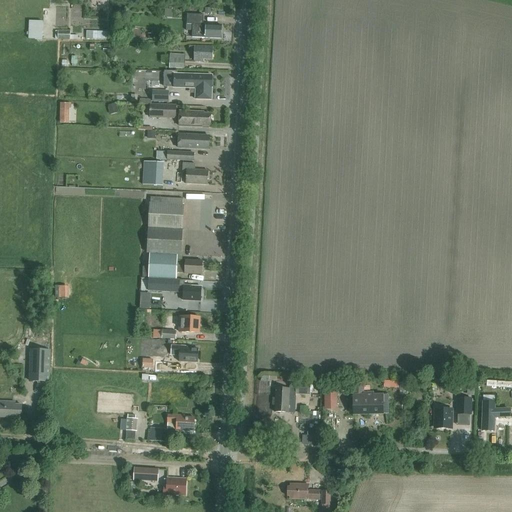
[(221,39),(222,26),(203,25),(203,15),(187,15),(187,25),(192,25),(193,25),(192,38),(205,38),(221,39)]
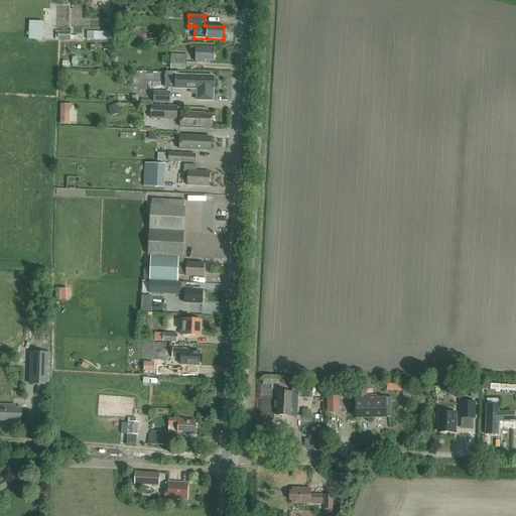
[(46,31),(36,31),(36,39),(45,40),(46,31)]
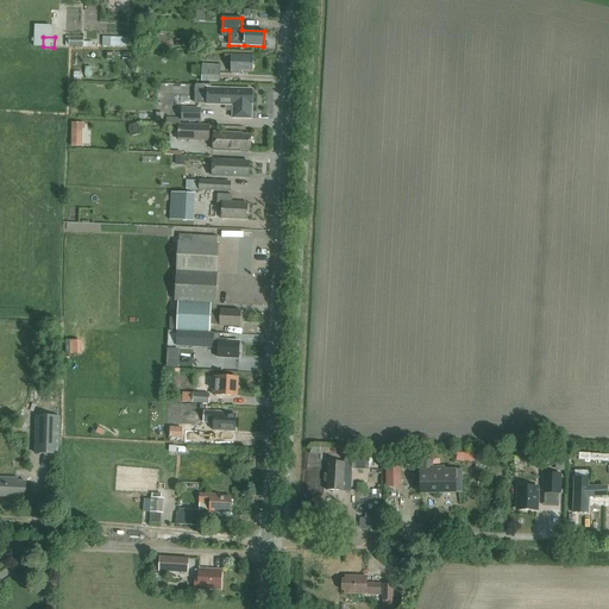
[(69,37),(68,48),(83,48),(83,38),(69,37)]
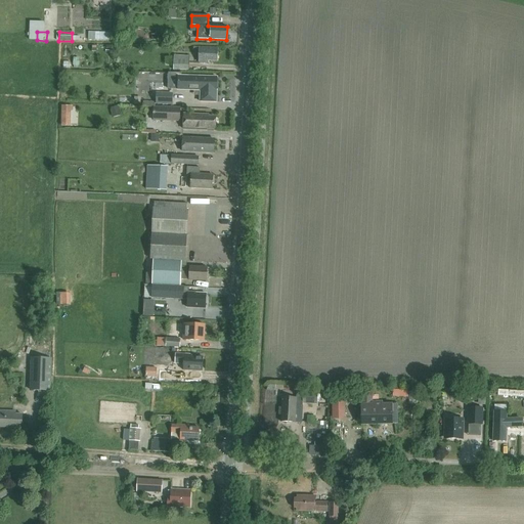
[(111,33),(88,32),(88,41),(111,41),(111,33)]
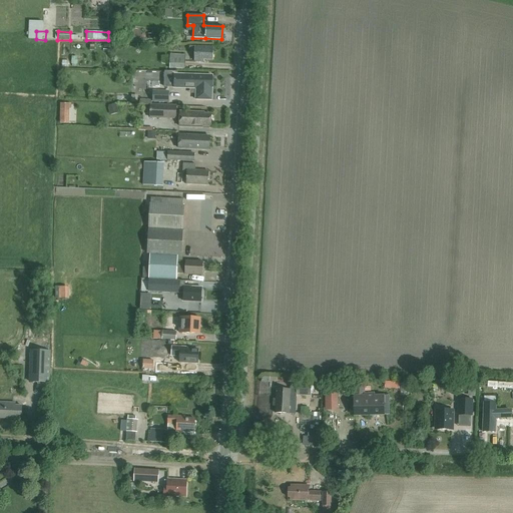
[(212,60),(213,47),(194,46),(194,62),(204,62),(204,60),(212,60)]
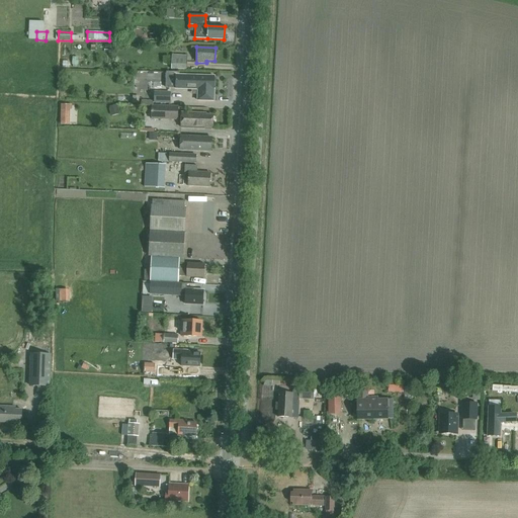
[(187,56),(172,55),(171,70),(186,71),(187,56)]
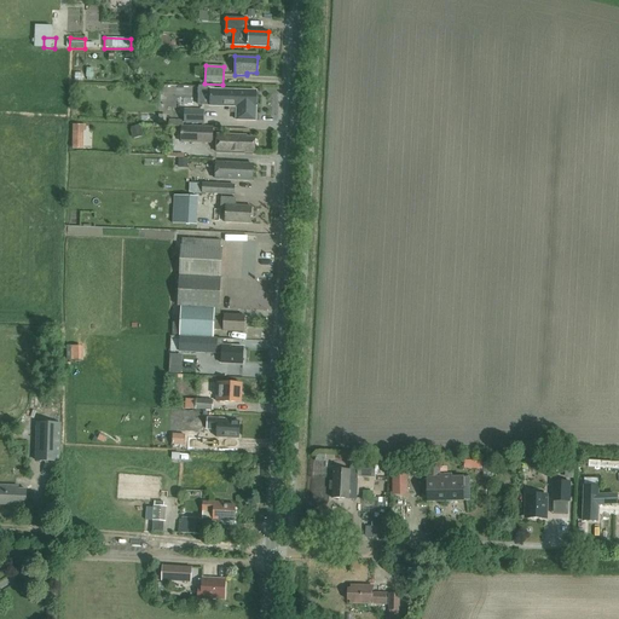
[(255,121),(256,92),(210,91),(210,106),(237,106),(236,120),(255,121)]
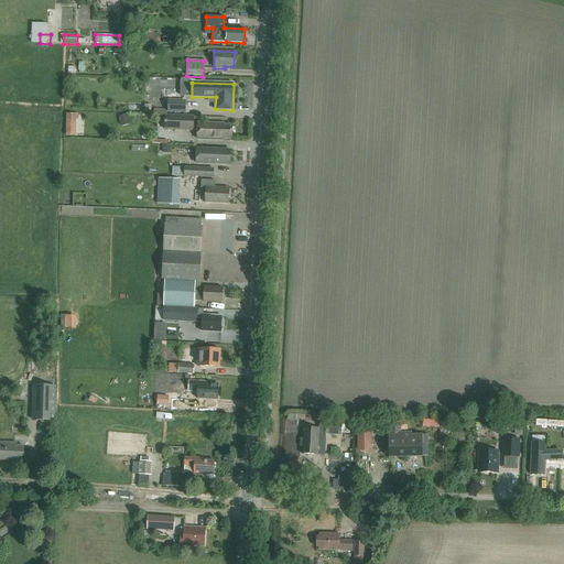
[(185,110),(186,95),(163,94),(162,109),(185,110)]
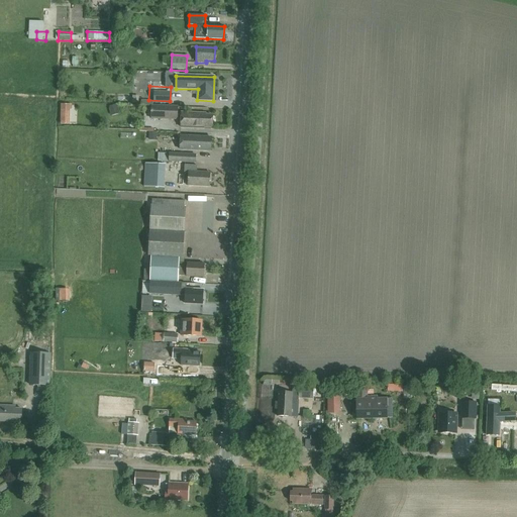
[(73,114),(73,102),(61,103),(62,115),(73,114)]
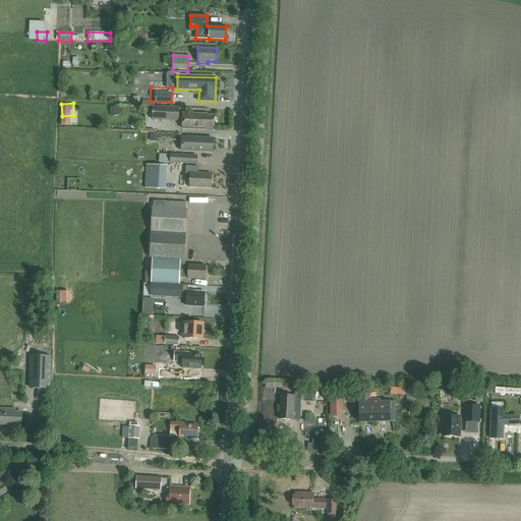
[(120,115),(118,106),(110,108),(112,117),(120,115)]
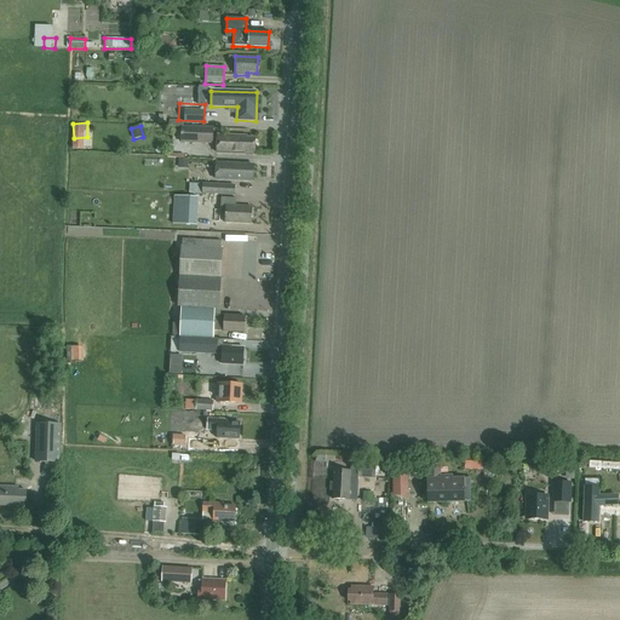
[(182,127),(182,142),(217,144),(217,153),(245,154),(245,153),(254,154),(256,138),(246,138),(246,137),(218,136),(218,137),(213,137),(213,128),(182,127)]
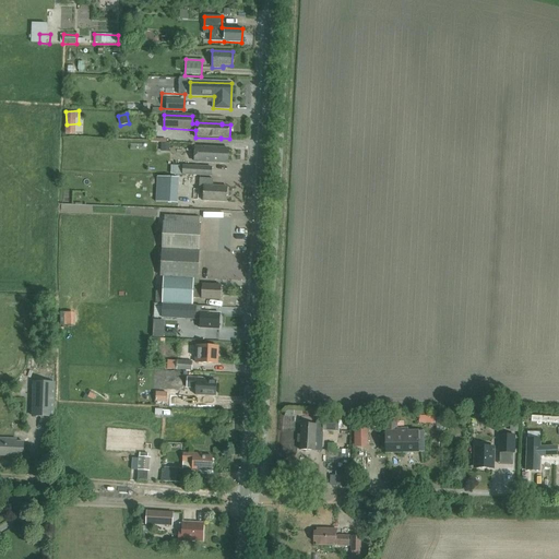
[(228,163),(229,150),(195,147),(194,162),(228,163)]
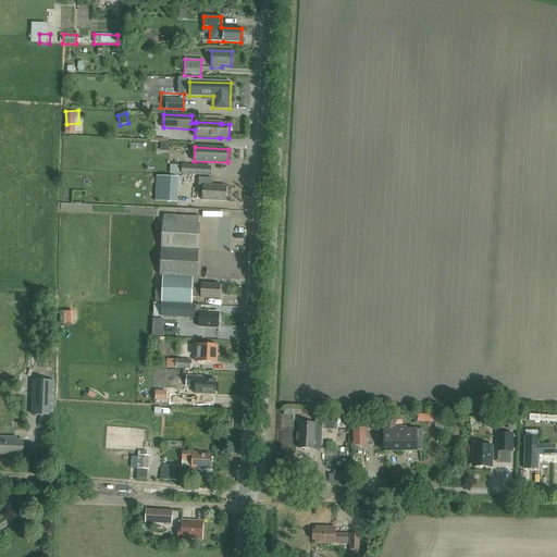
[(183,165),(182,174),(210,175),(211,166),(183,165)]
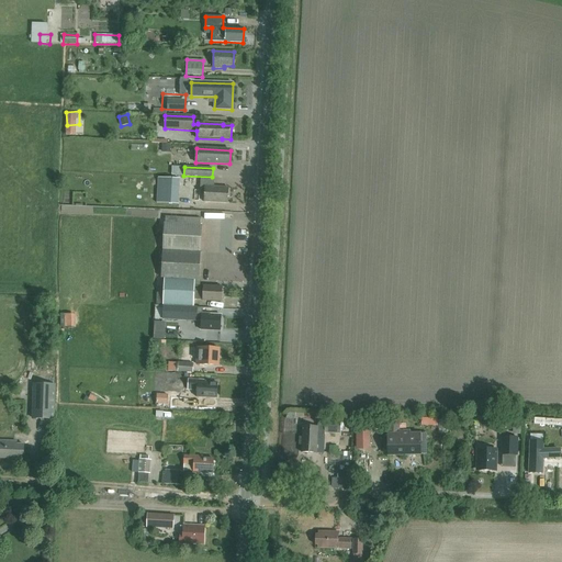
[(228,189),(228,188),(217,187),(214,187),(214,180),(201,179),(200,189),(205,189),(204,202),(206,202),(211,202),(211,203),(215,203),(226,203),(227,203),(227,194),(228,189)]
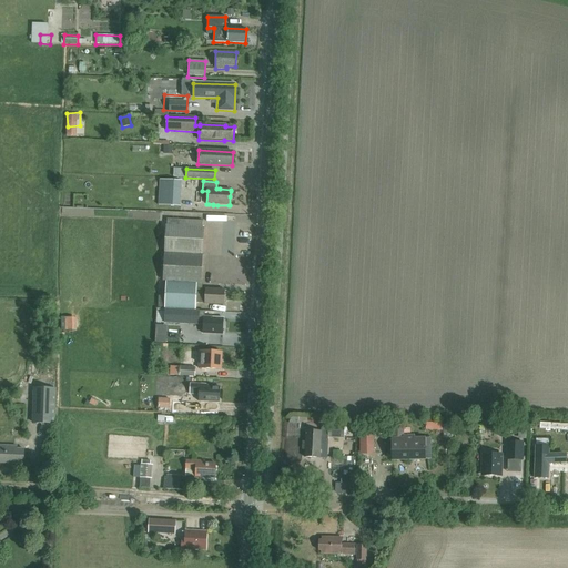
[(183,204),(192,204),(191,185),(182,186),(183,204)]
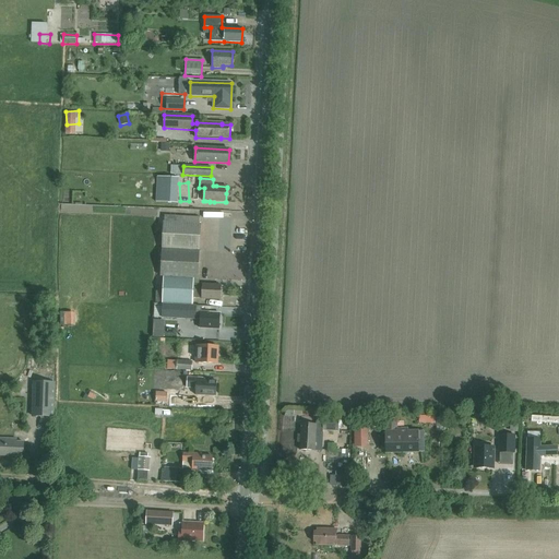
[(193,298),(194,285),(194,277),(198,278),(200,224),(199,224),(200,217),(165,215),(164,223),(164,222),(161,276),(164,276),(163,304),(193,306),(193,298)]
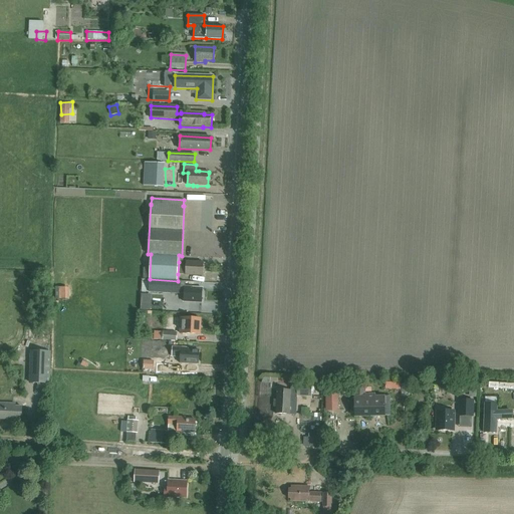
[(179,262),(178,274),(185,275),(203,276),(204,263),(186,262),(179,262)]
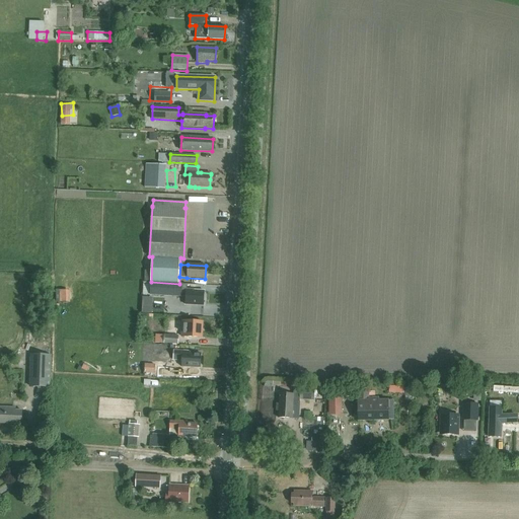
[(204,305),(204,291),(194,291),(194,289),(187,289),(187,290),(181,290),(182,284),(171,284),(170,296),(186,297),(186,305),(204,305)]
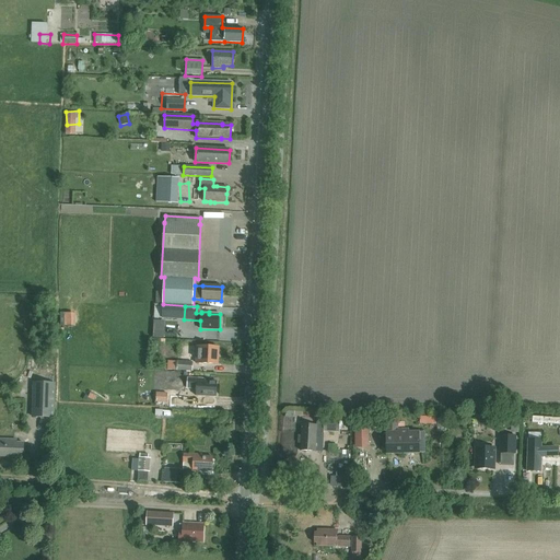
[(218,365),(219,348),(197,347),(196,363),(218,365)]
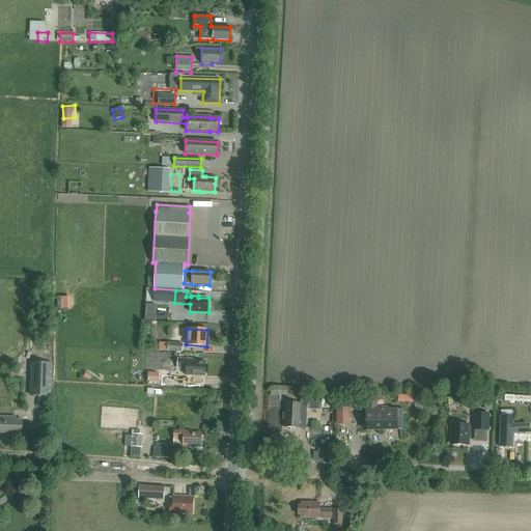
[(182,353),(182,343),(168,343),(167,352),(182,353)]
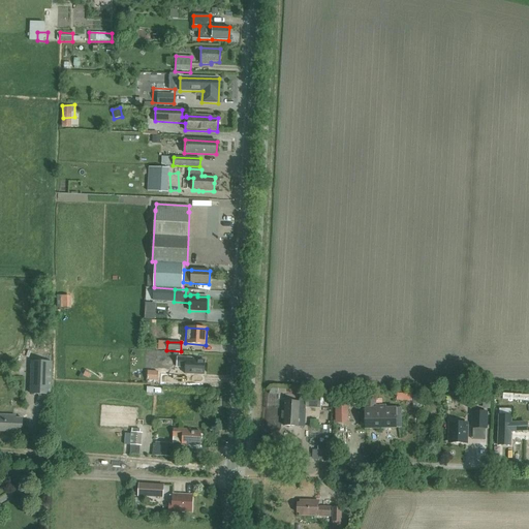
[(204,375),(205,361),(193,361),(193,359),(177,358),(177,367),(185,368),(185,374),(204,375)]
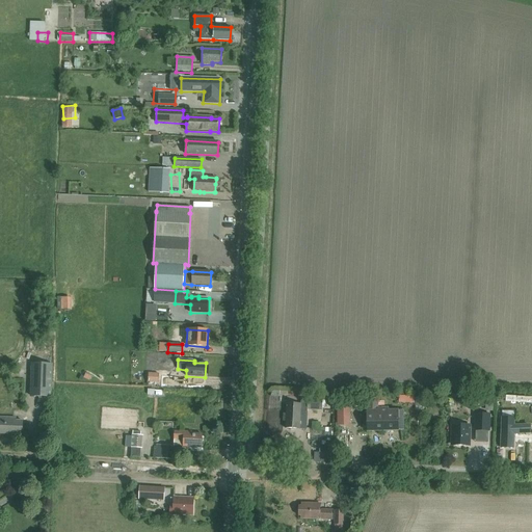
[(33,365),(31,396),(51,397),(53,366),(33,365)]
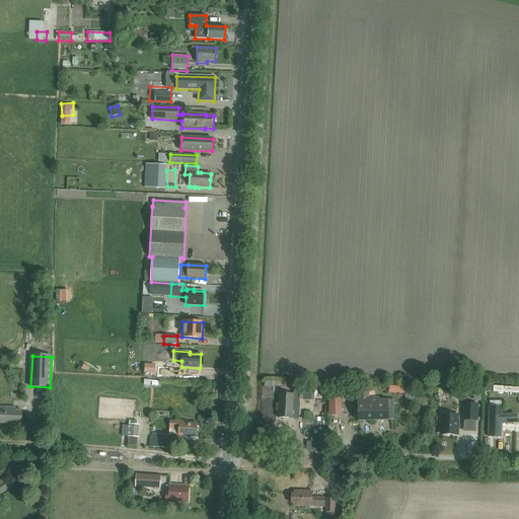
[(154,374),(155,364),(145,364),(144,373),(154,374)]
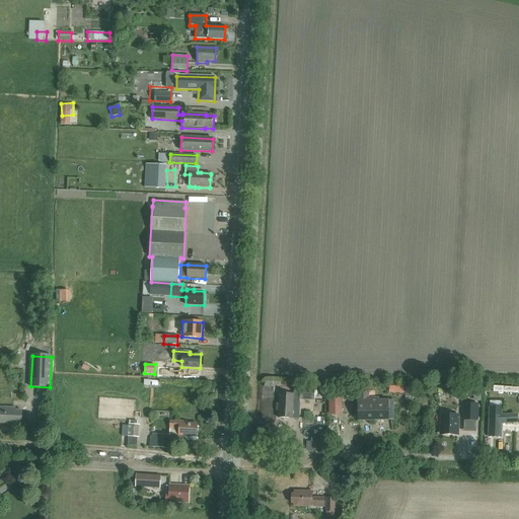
[(172,374),(173,366),(158,366),(158,373),(172,374)]
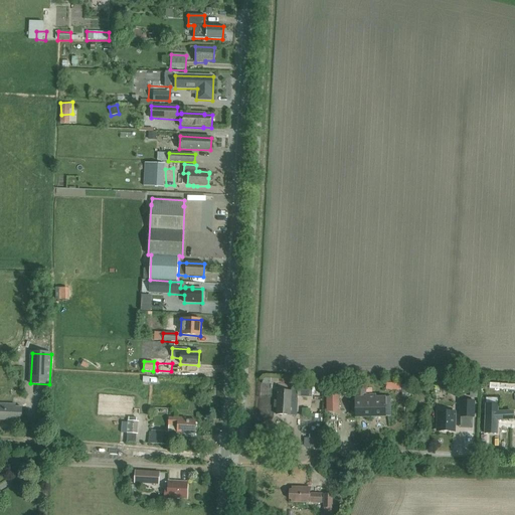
[(514,380),(488,379),(487,388),(514,388),(514,380)]
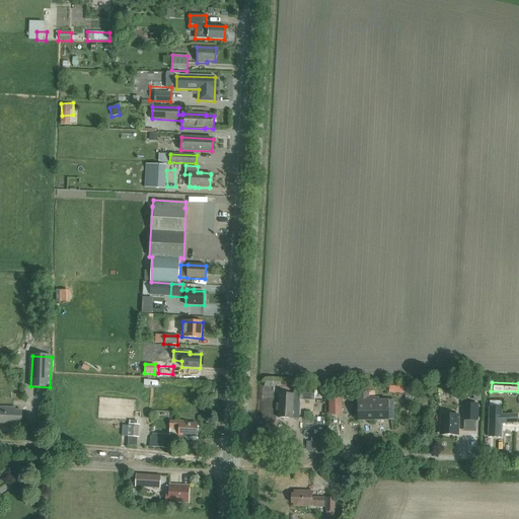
[(473,400),(480,400),(482,387),(473,386),(473,400)]
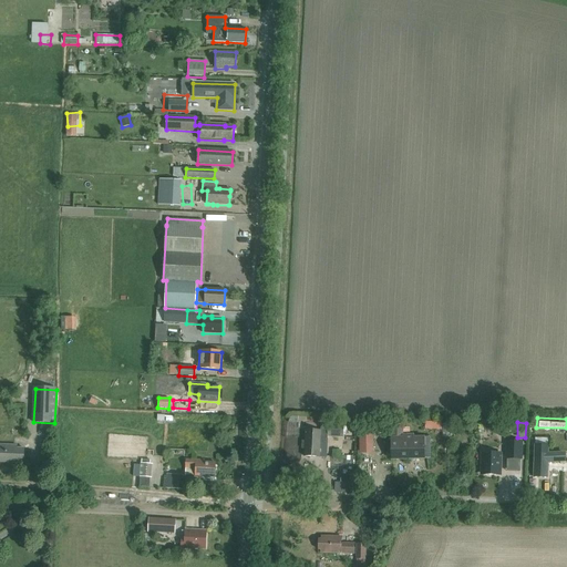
[(343,439),(344,425),(328,424),(327,437),(343,439)]
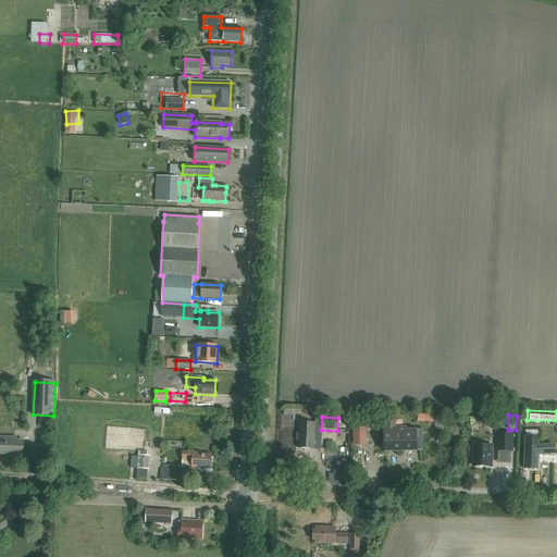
[(367,445),(366,421),(351,421),(353,445),(367,445)]
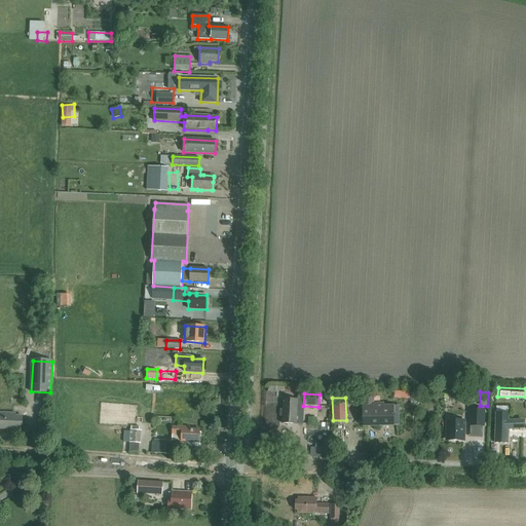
[(363,426),(393,426),(393,406),(383,406),(383,404),(373,404),(373,398),(363,398),(363,407),(363,426)]
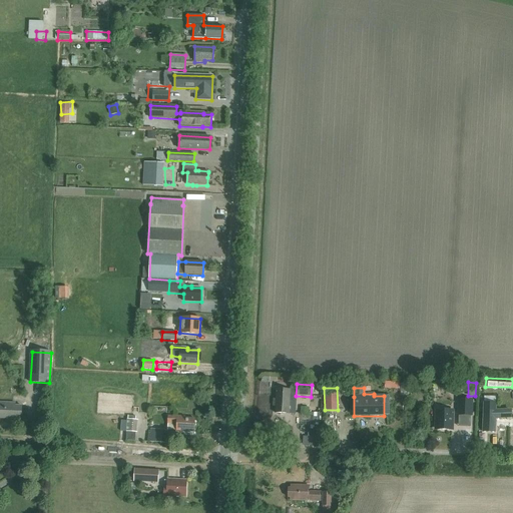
[(289,414),(290,390),(277,389),(275,413),(289,414)]
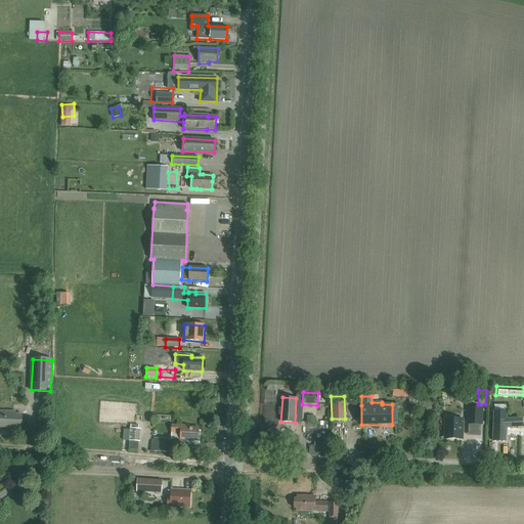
[(469,407),(468,424),(481,425),(482,408),(469,407)]
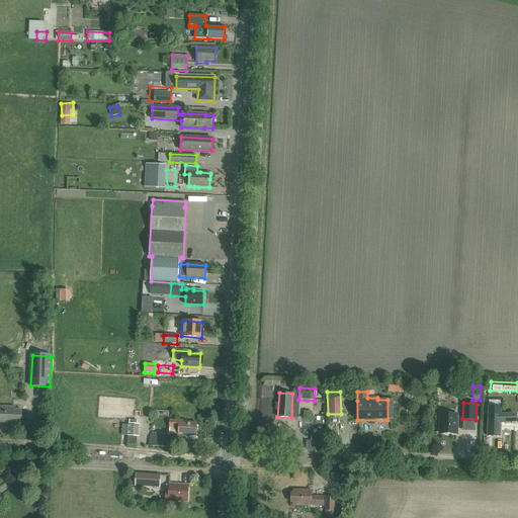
[(16,407),(0,406),(0,422),(21,424),(22,410),(15,410),(16,407)]
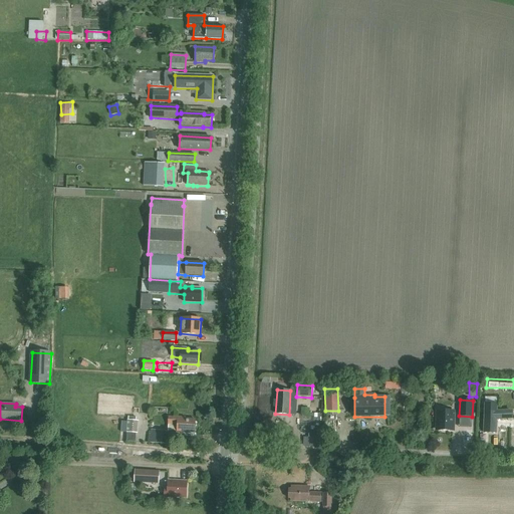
[(511,421),(511,413),(497,412),(497,405),(485,405),(484,415),(484,433),(496,433),(496,420),(511,421)]
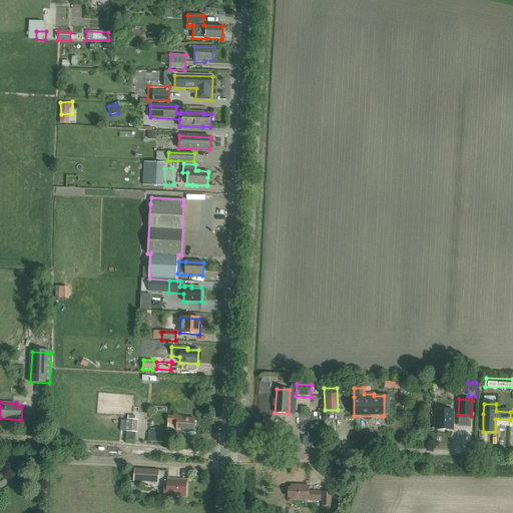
[(436,410),(435,430),(453,430),(453,422),(453,418),(453,410),(436,410)]
